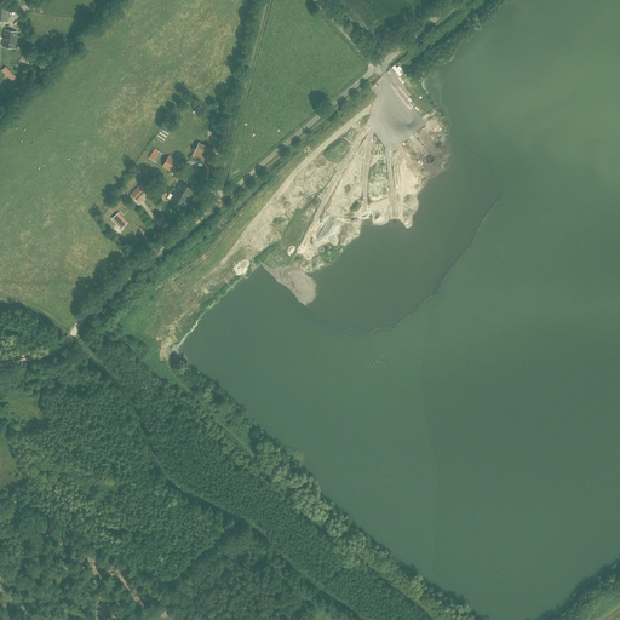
[(15,47),(17,32),(5,30),(3,46),(15,47)]
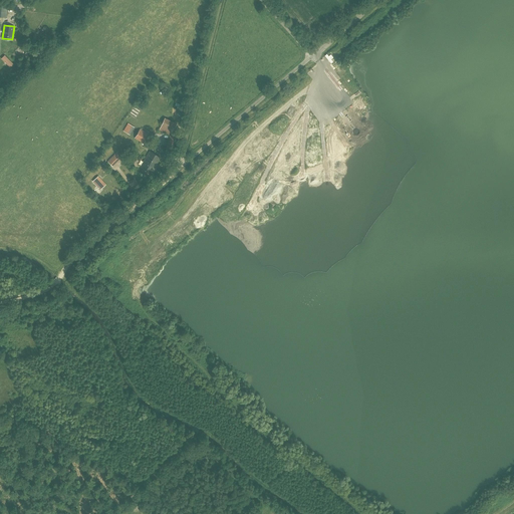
[(327,53),(324,55),(331,63),(333,61),(327,53)]
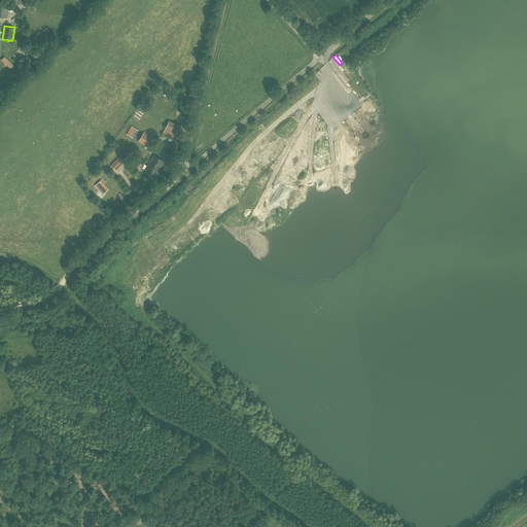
[(4,57),(1,60),(10,69),(13,66),(4,57)]
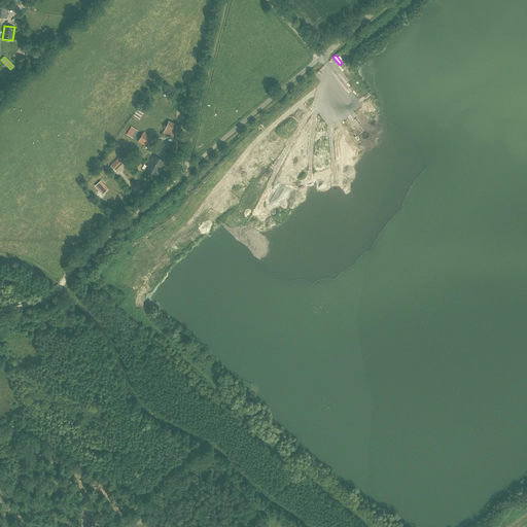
[(176,138),(181,127),(169,121),(164,133),(176,138)]
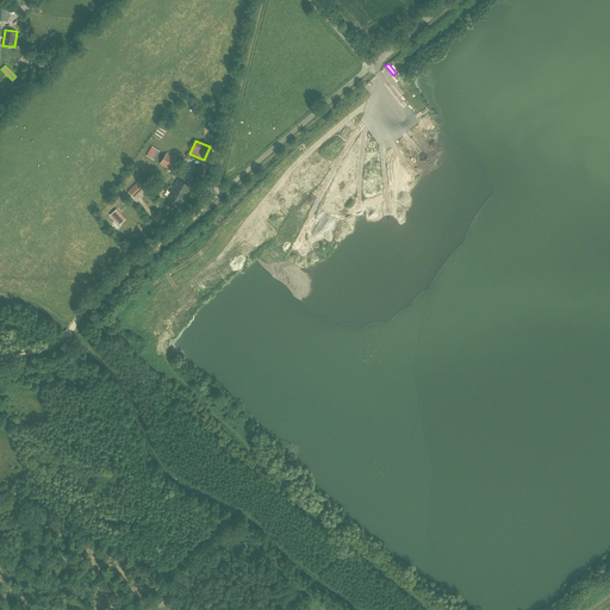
[(148,154),(156,159),(161,149),(154,144),(148,154)]
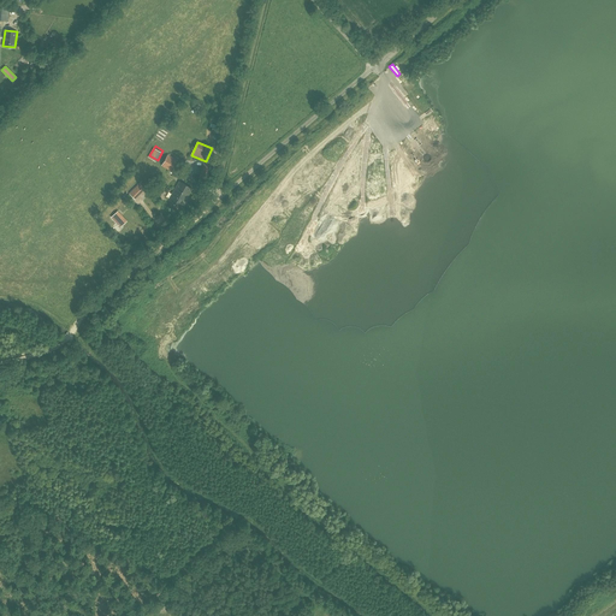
[(175,173),(181,163),(167,155),(161,166),(175,173)]
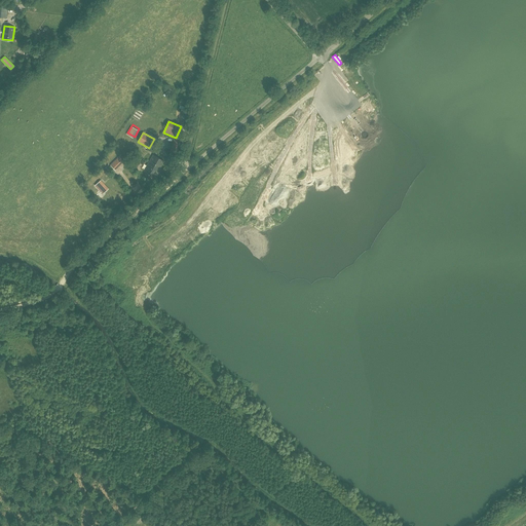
[(177,154),(180,141),(175,139),(171,152),(177,154)]
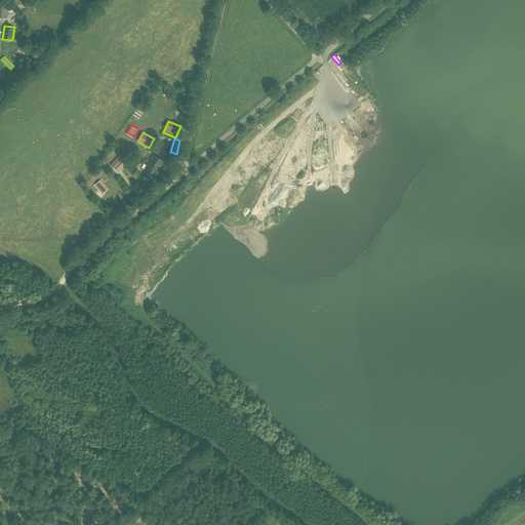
[(164,161),(160,159),(153,155),(148,163),(154,166),(155,166),(159,168),(164,161)]
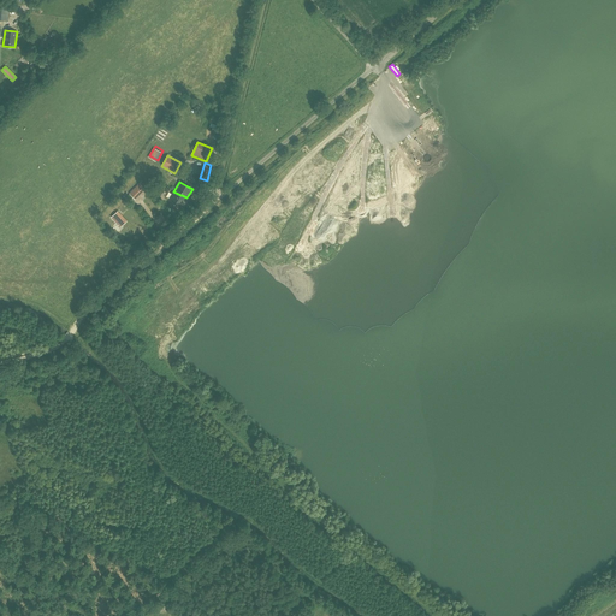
[(135,188),(129,194),(135,200),(141,194),(146,189),(140,183),(135,188)]
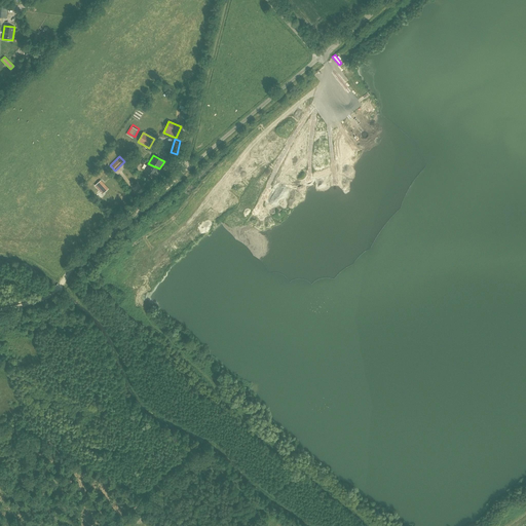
[(155,177),(159,168),(155,166),(154,166),(148,163),(144,171),(155,177)]
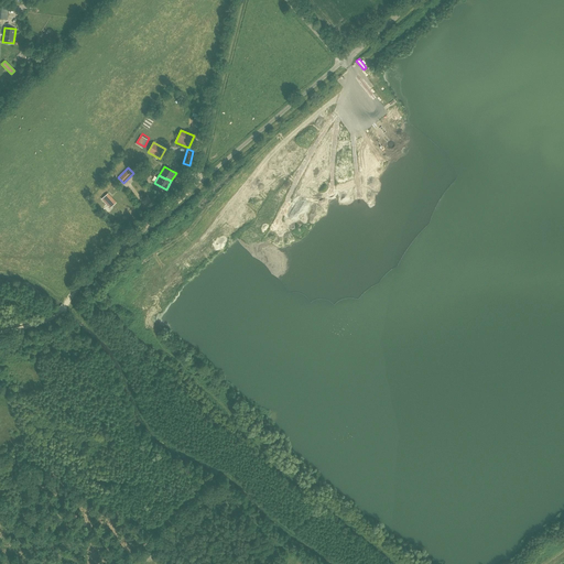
[(116,202),(112,197),(106,203),(110,207),(116,202)]
